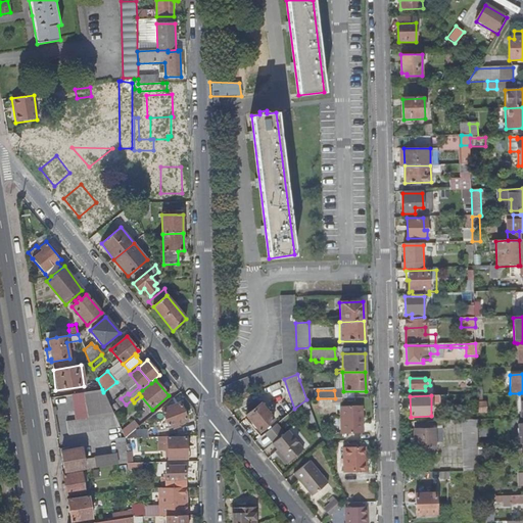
[(486,402),(477,402),(477,413),(486,413),(486,402)]
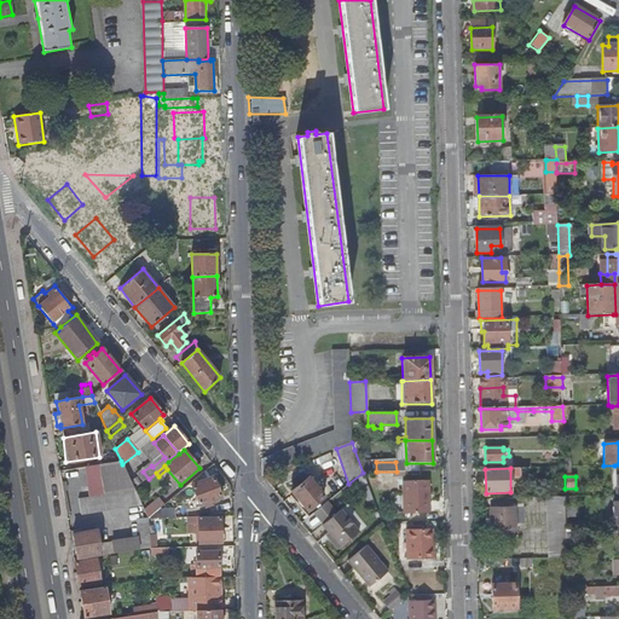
[(212,478),(191,485),(200,507),(220,499),(212,478)]
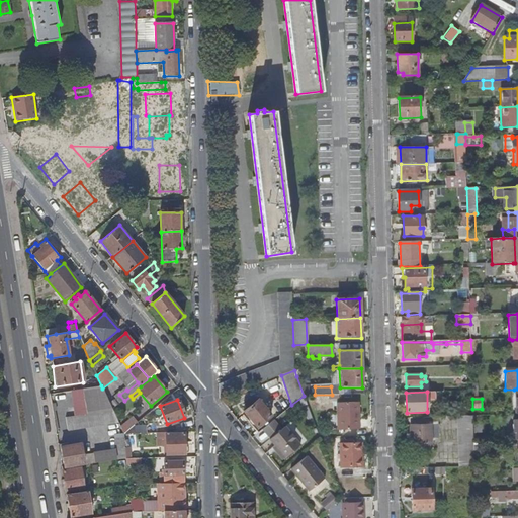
[(269,400),(262,404),(271,417),(278,412),(269,400)]
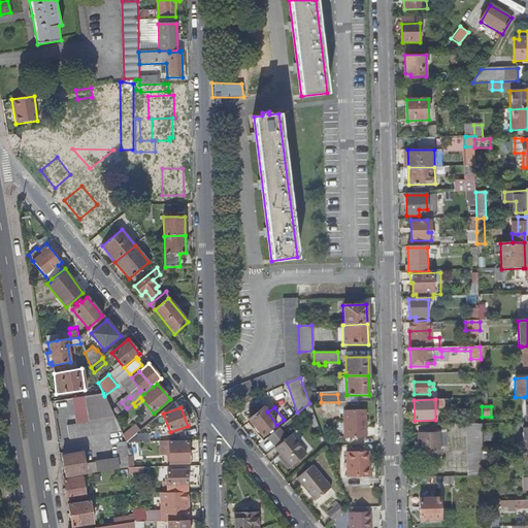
[(249,420),(262,436),(276,425),(263,408),(249,420)]
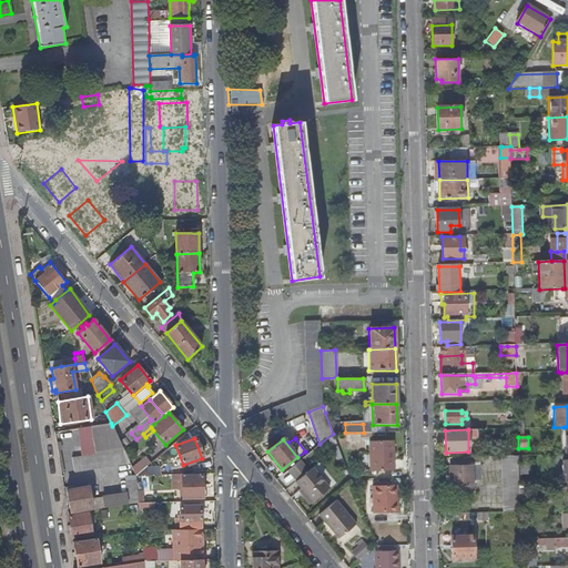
[(393,442),(368,442),(369,470),(394,470),(393,442)]
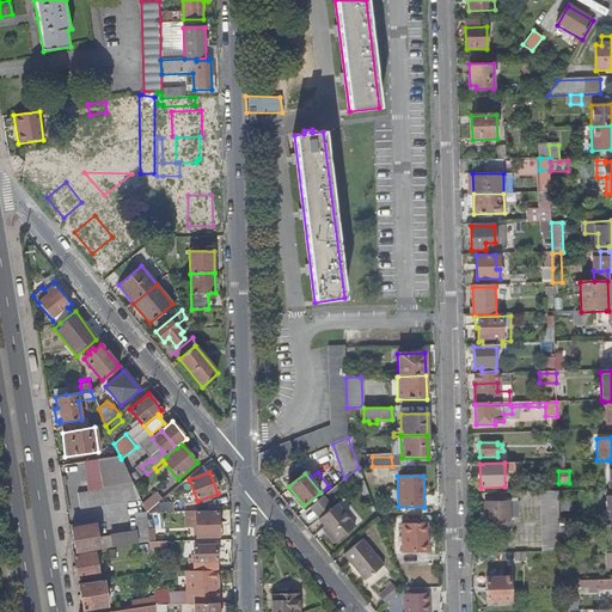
[(135,500),(132,484),(77,494),(79,509),(135,500)]
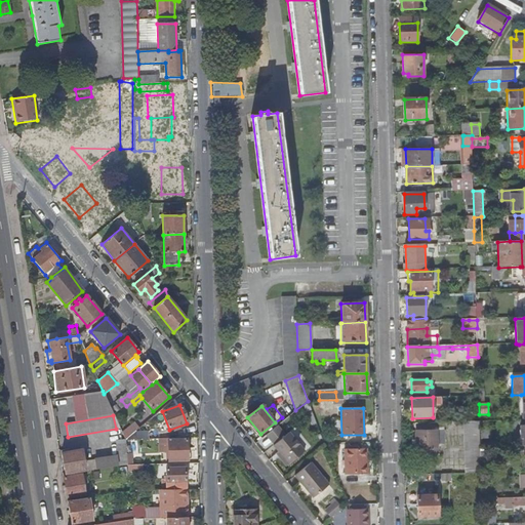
[(443,431),(443,421),(414,422),(415,451),(436,450),(436,431),(443,431)]
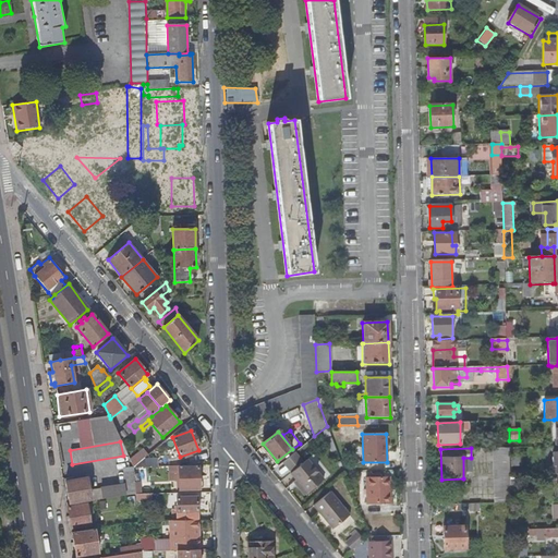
[(510,475),(509,448),(493,448),(494,504),(510,502),(510,495),(510,481),(510,475)]
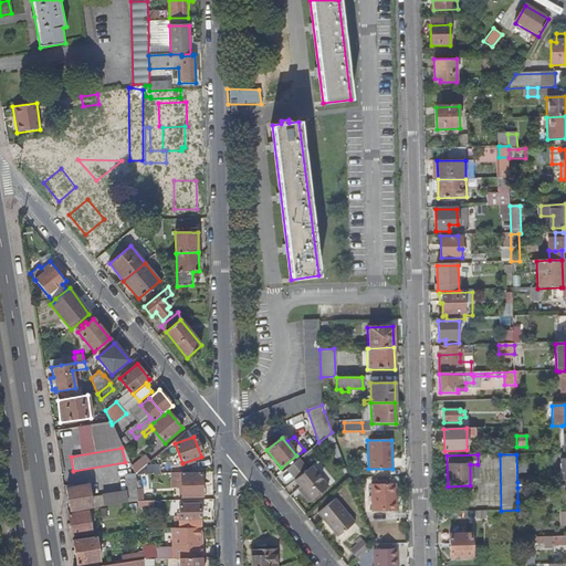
[(147,465),(150,462),(145,456),(130,467),(135,475),(147,465)]
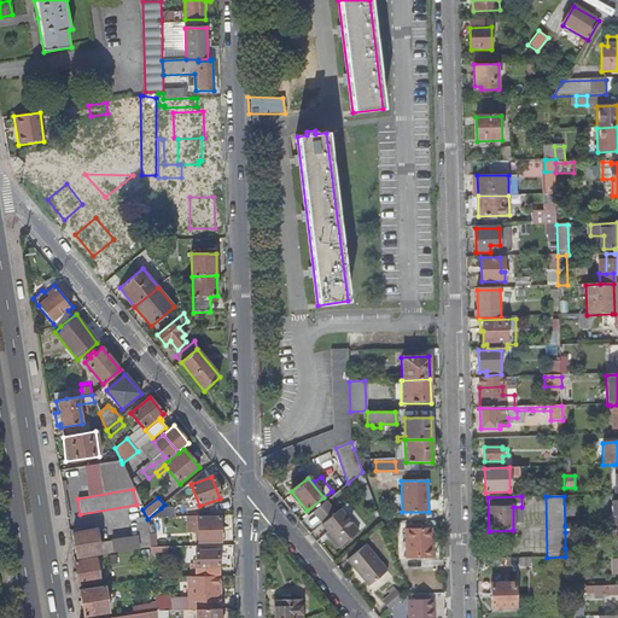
[(357,530),(339,507),(321,523),(339,546),(357,530)]
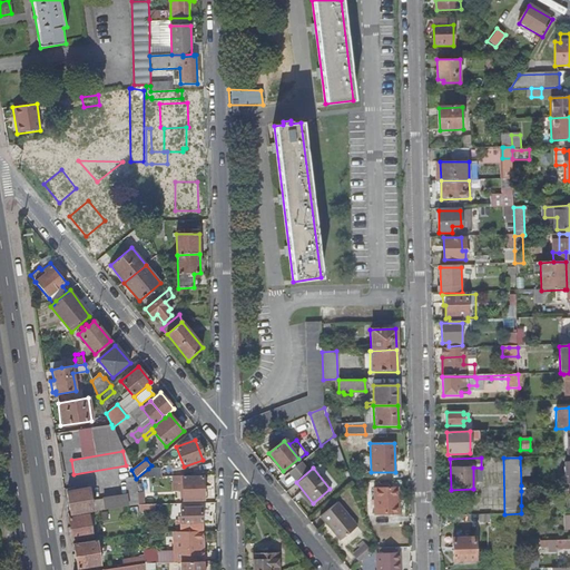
[(160,469),(148,469),(136,479),(160,478),(160,469)]
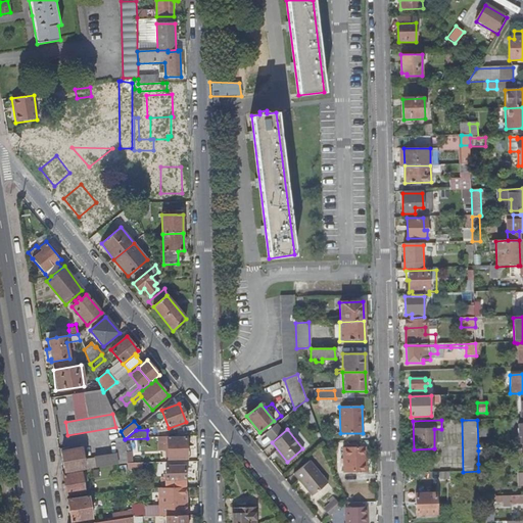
[(186,439),(168,439),(168,460),(186,459),(186,439)]
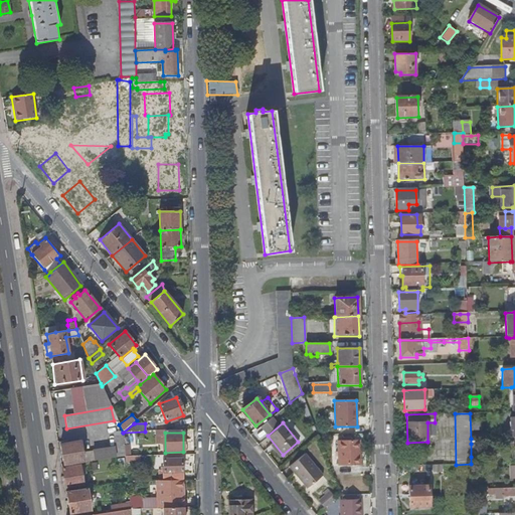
[(124,447),(123,434),(116,435),(115,437),(115,448),(124,447)]
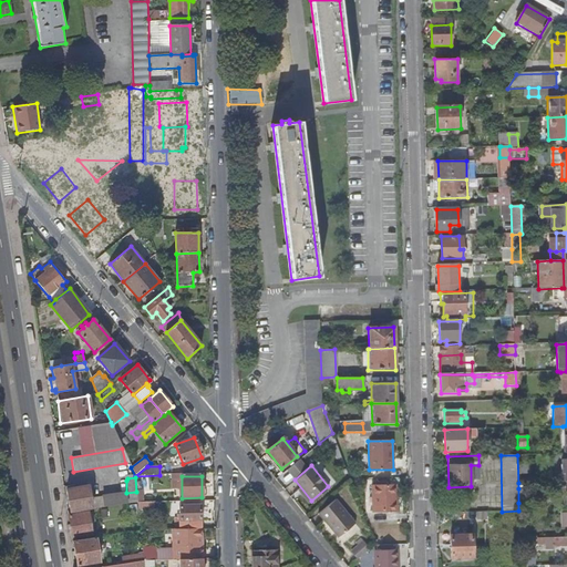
[(65,490),(65,486),(63,486),(66,505),(69,505),(70,512),(91,508),(88,486),(65,490)]
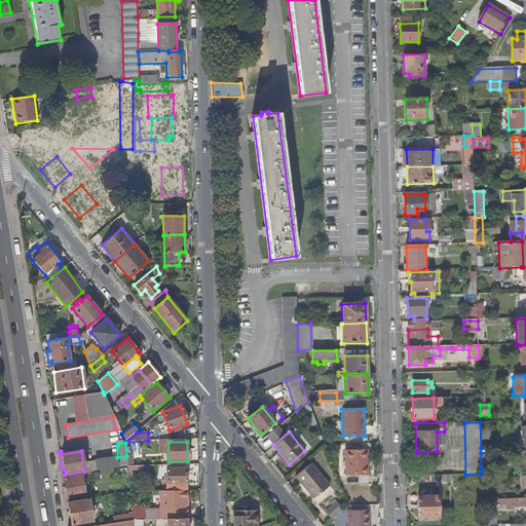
[(363,467),(362,451),(345,451),(345,477),(366,476),(365,467),(363,467)]
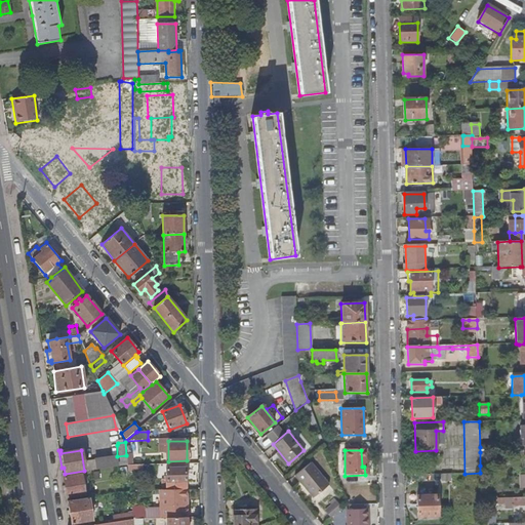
[(489,452),(480,452),(480,466),(490,466),(489,452)]
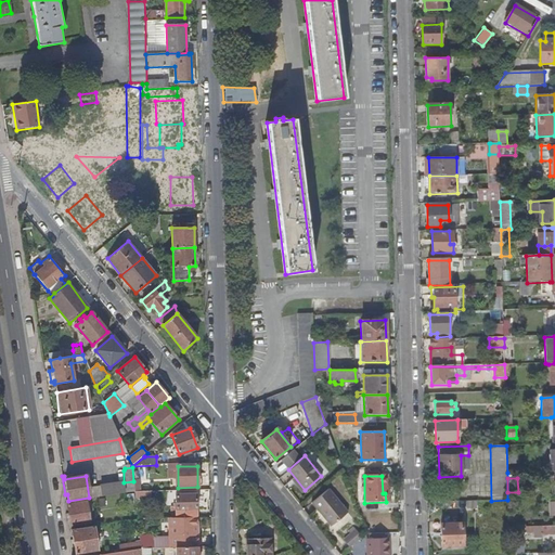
[(347,512),(328,489),(311,502),(331,526),(347,512)]
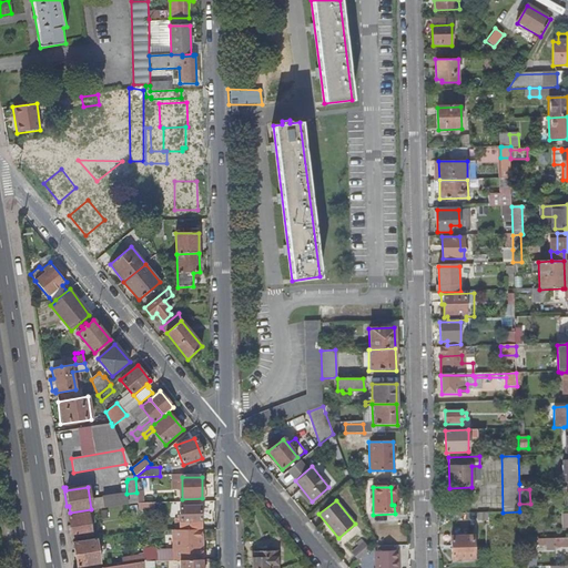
[(154,510),(154,504),(138,504),(139,513),(139,516),(144,516),(143,510),(154,510)]
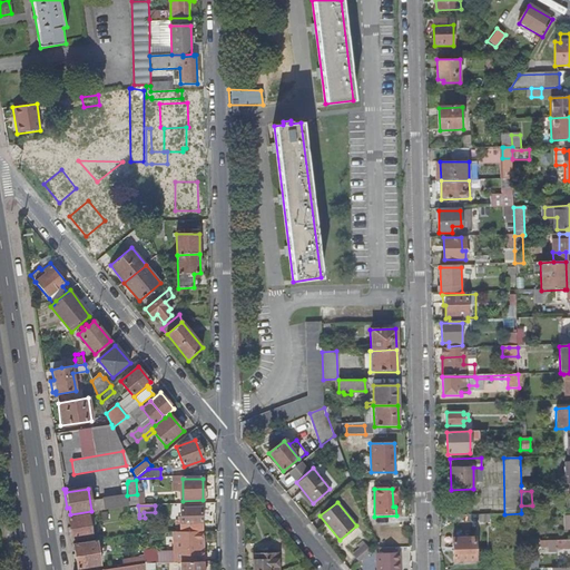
[(180,532),(202,532),(202,509),(180,509),(180,532)]
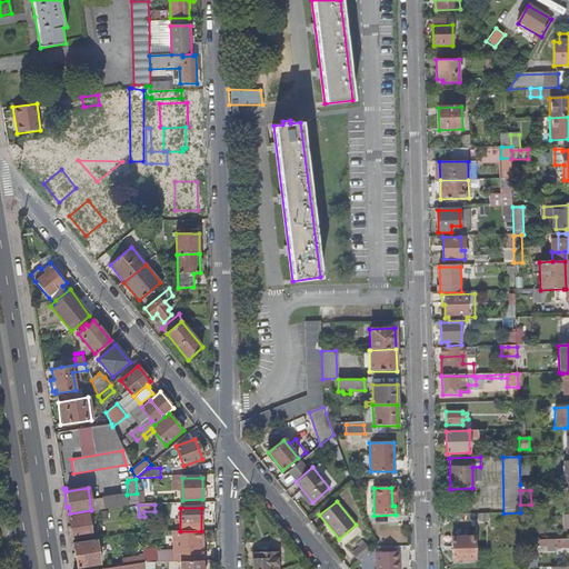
[(88,513),(68,517),(72,539),(91,536),(88,513)]
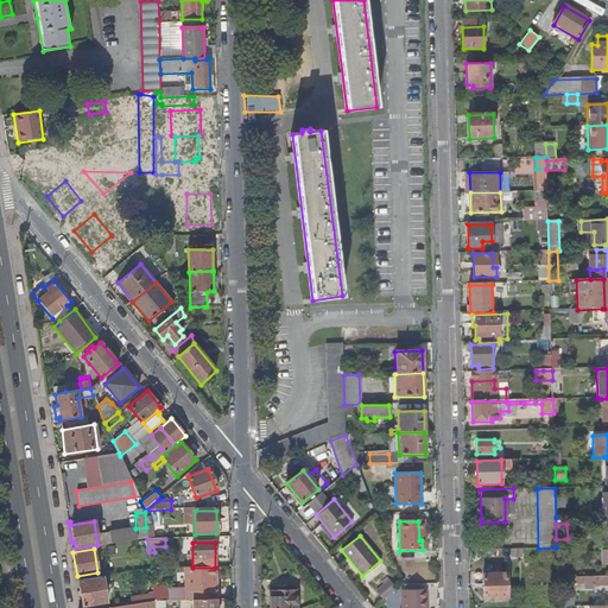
[(216,600),(215,568),(192,568),(192,600),(197,600),(216,600)]
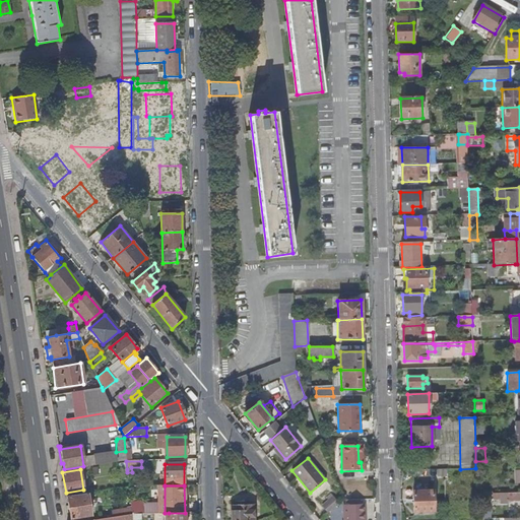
[(413,512),(434,511),(433,491),(412,492),(413,512)]
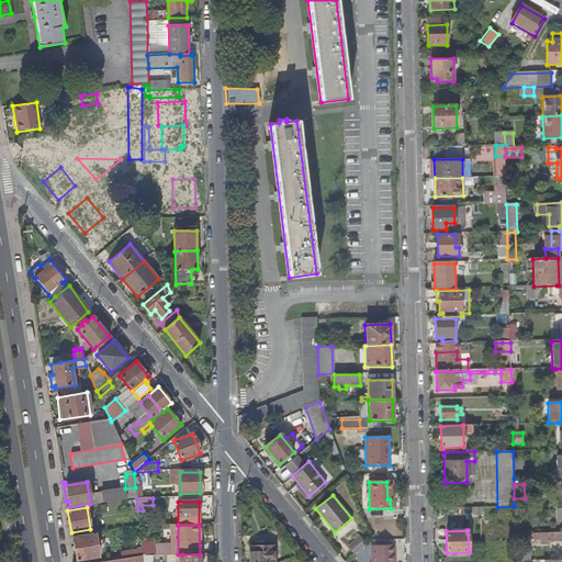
[(561,531),(548,532),(548,541),(561,540),(561,531)]
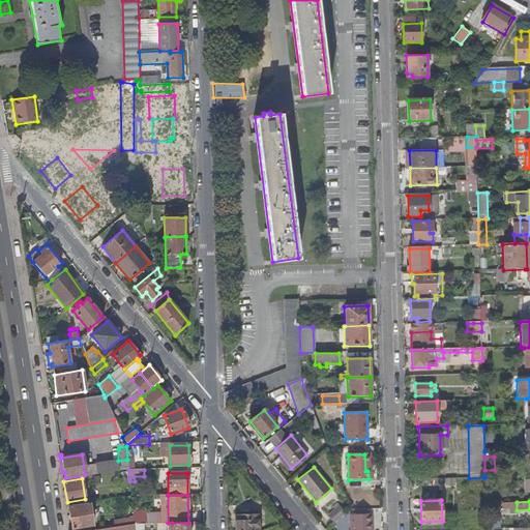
[(92,526),(89,503),(68,506),(71,529),(92,526)]
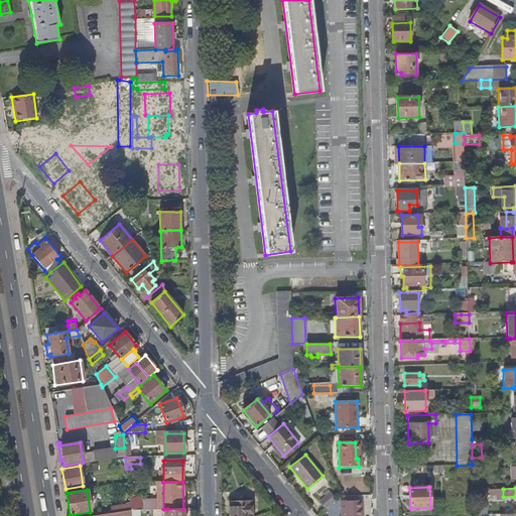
[(323,509),(335,500),(329,491),(316,500),(323,509)]
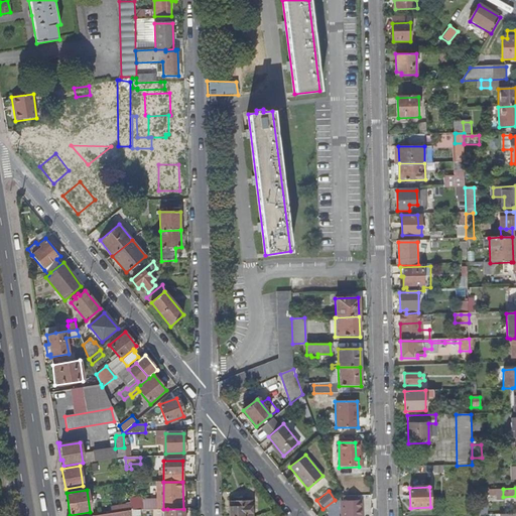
[(130,510),(129,500),(121,501),(122,505),(110,507),(111,513),(130,510)]
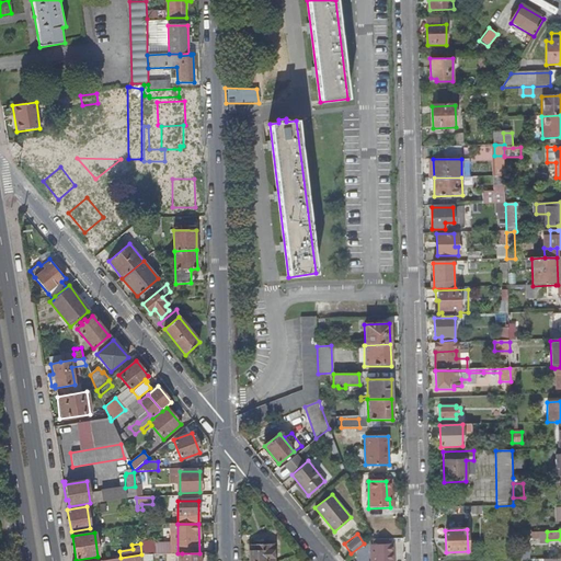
[(249,560),(274,560),(274,545),(249,546),(249,560)]
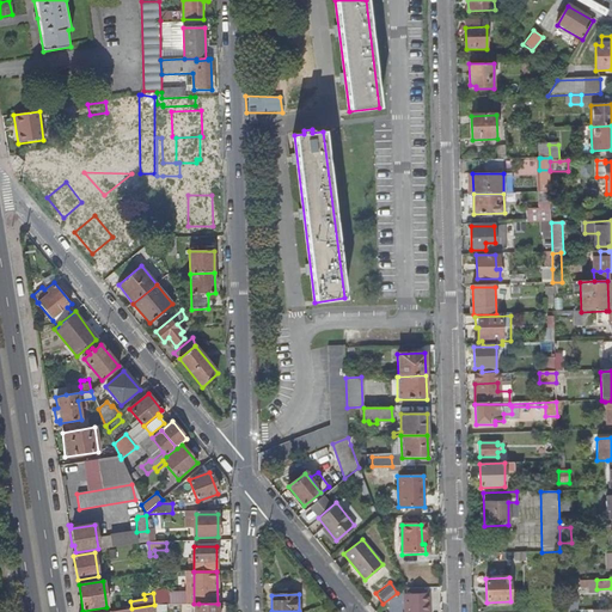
[(426,611),(426,594),(405,594),(405,604),(403,604),(403,611),(426,611)]
